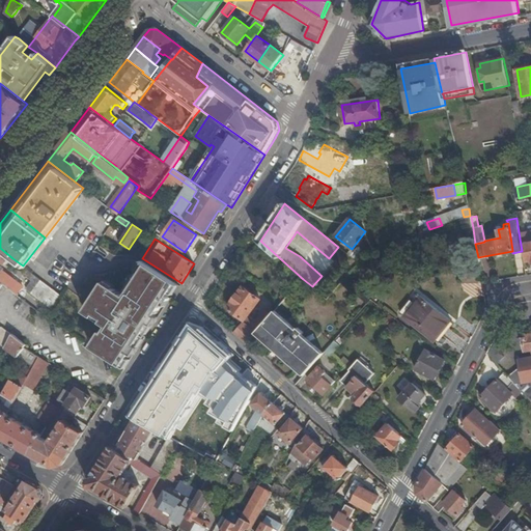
[(458,244),(450,248),(448,241),(436,246),(442,264),(464,257),(458,244)]
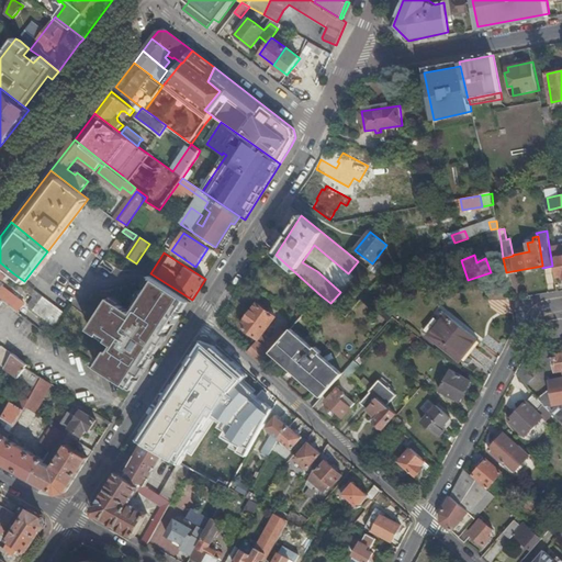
[(24,303),(55,327),(65,313),(29,284),(24,290),(27,293),(21,301),(3,287),(4,285),(0,281),(0,273),(1,274),(9,280),(13,273),(0,262),(0,298),(4,301),(18,312),(24,303)]
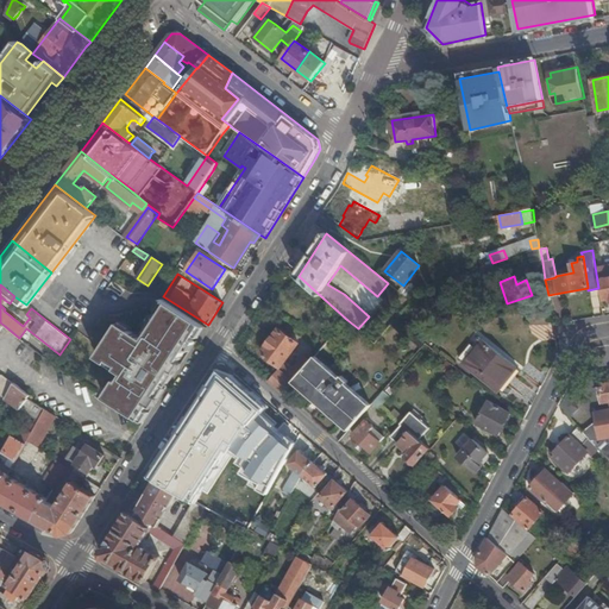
[(31,308),(26,305),(23,302),(18,307),(26,314),(31,308)]
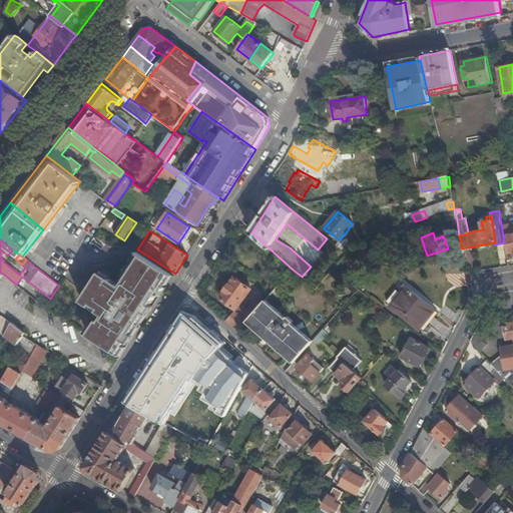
[(236,278),(221,298),(237,310),(251,290),(236,278)]
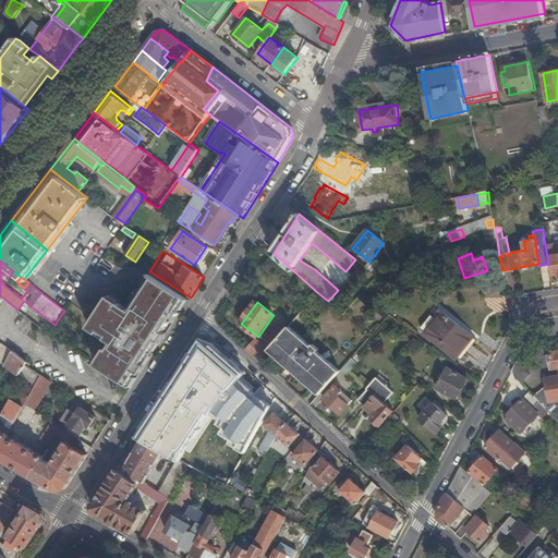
[(443,312),(439,308),(422,329),(426,332),(443,312)]
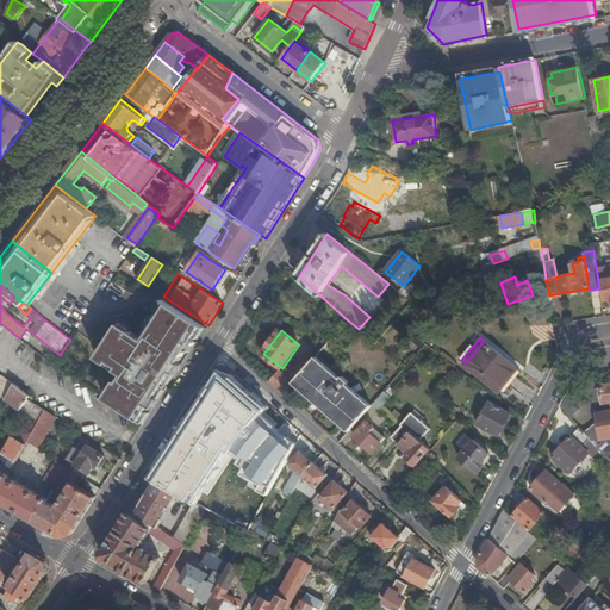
[(499,391),(518,367),(484,341),(466,363),(499,391)]
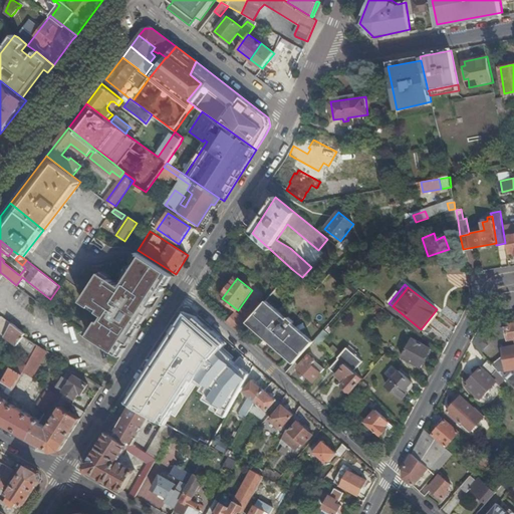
[(112,311),(120,317),(129,305),(131,307),(133,308),(139,299),(123,290),(118,299),(119,300),(112,311)]
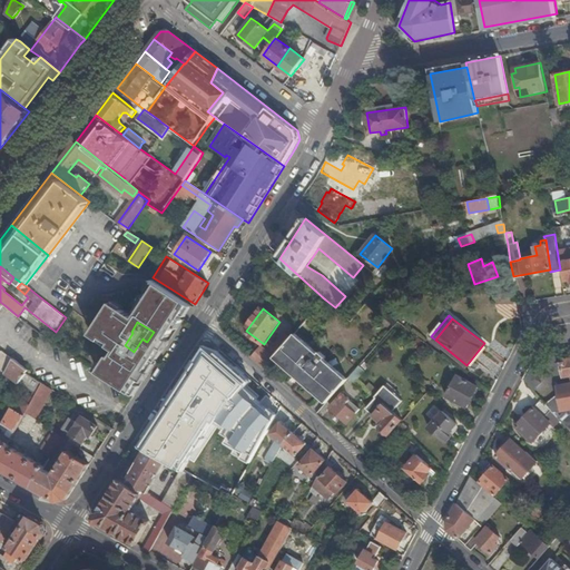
[(314,360),(318,354),(295,333),(291,338),(314,360)]
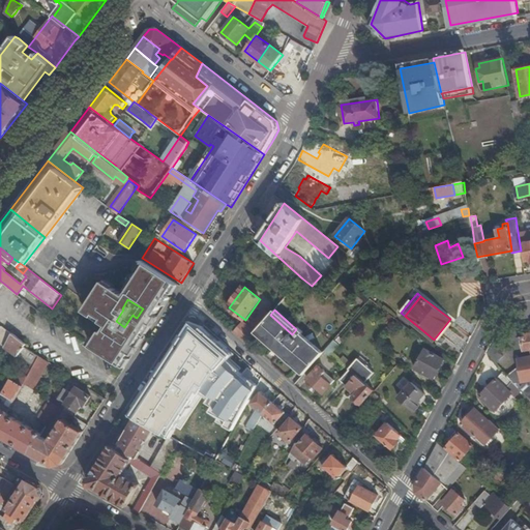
[(244,322),(235,332),(246,342),(258,329),(268,318),(263,313),(251,327),(244,322)]
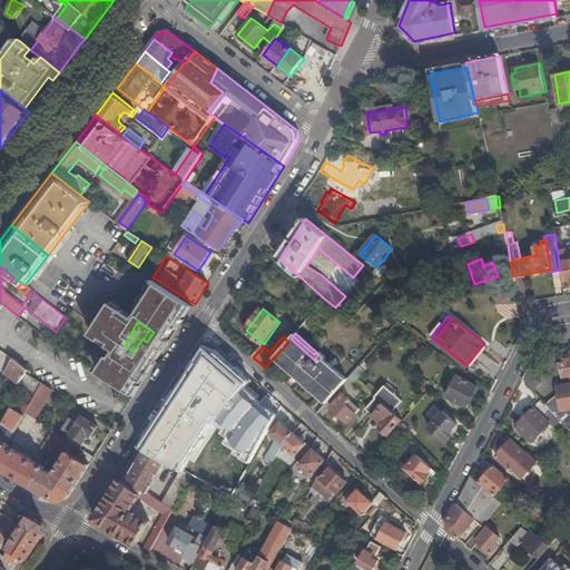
[(143,338),(134,352),(137,353),(145,341),(143,338)]
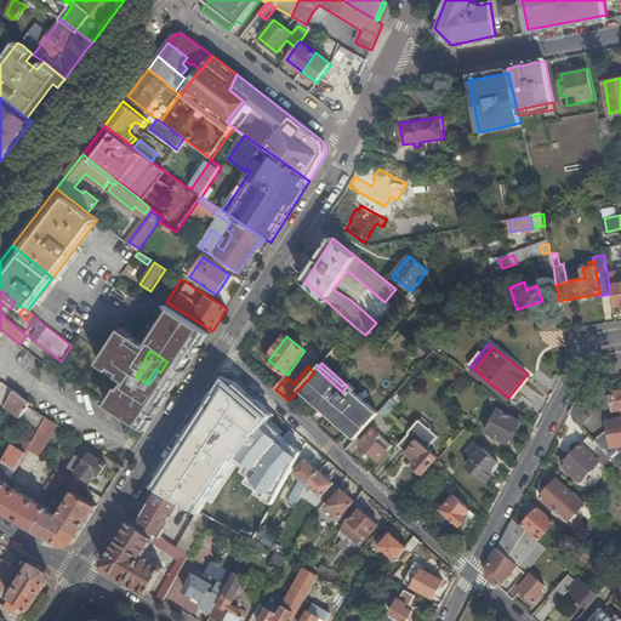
[(359,437),(374,420),(349,398),(354,392),(347,386),(342,392),(317,369),(314,372),(302,386),(359,437)]
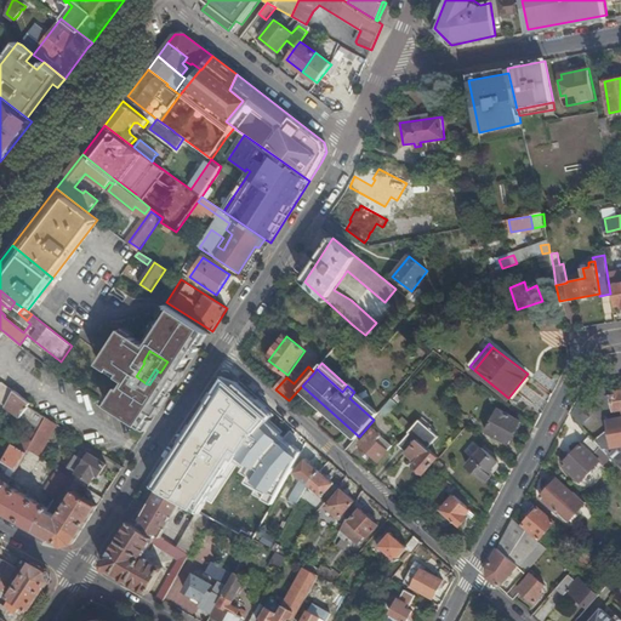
[(95,379),(86,392),(93,397),(114,410),(124,394),(103,381),(102,383),(95,379)]
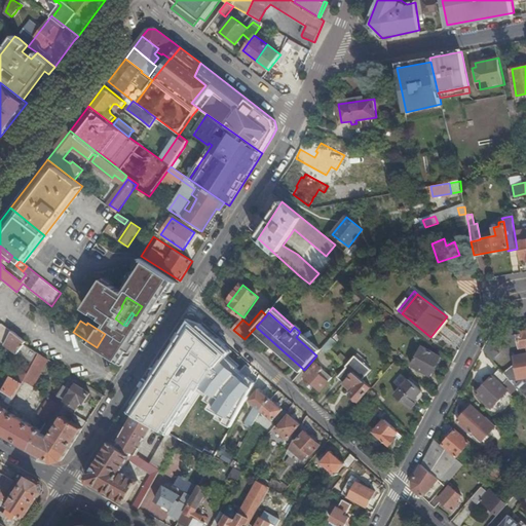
[(135,337),(120,327),(113,338),(123,345),(125,341),(129,343),(135,337)]
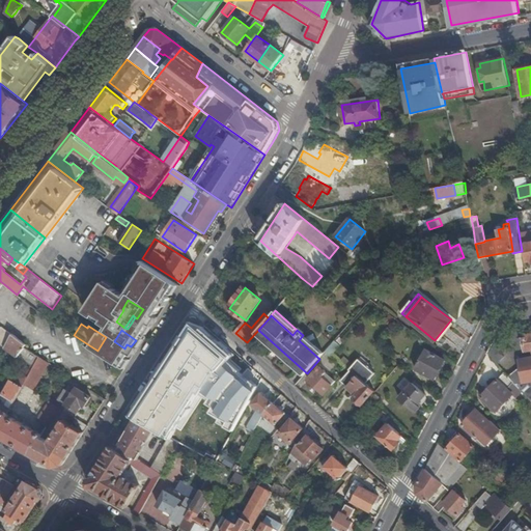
[(530,335),(527,336),(524,334),(522,337),(524,339),(524,341),(524,342),(524,345),(525,345),(526,351),(530,350),(530,335)]
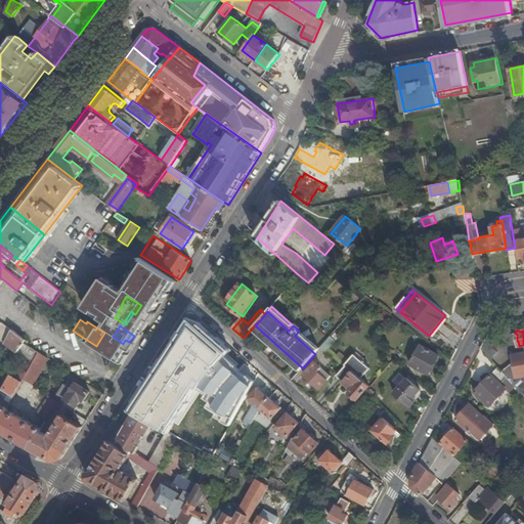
[(25,343),(26,340),(13,331),(8,337),(1,350),(0,348),(0,357),(4,358),(11,346),(10,346),(12,343),(19,348),(17,351),(16,351),(25,357),(31,347),(25,343)]
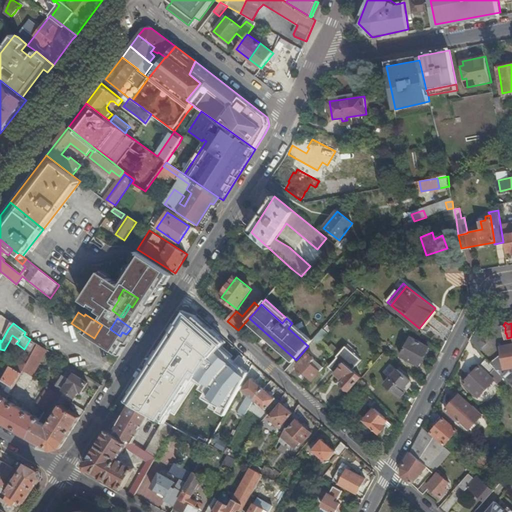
[(308,346),(312,341),(292,323),(288,328),(308,346)]
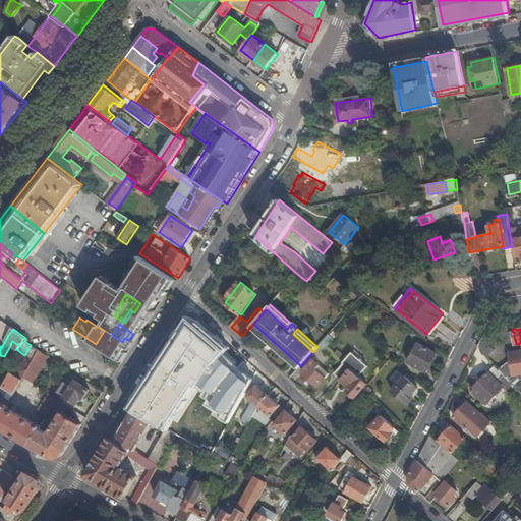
[(334,339),(329,335),(320,345),(325,350),(334,339)]
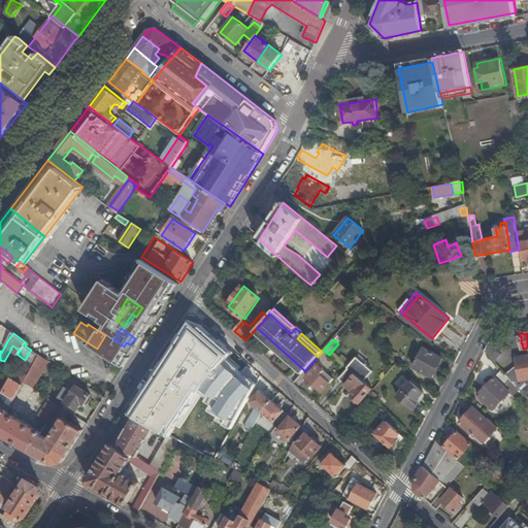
[(490,341),(485,351),(495,361),(501,355),(490,341)]
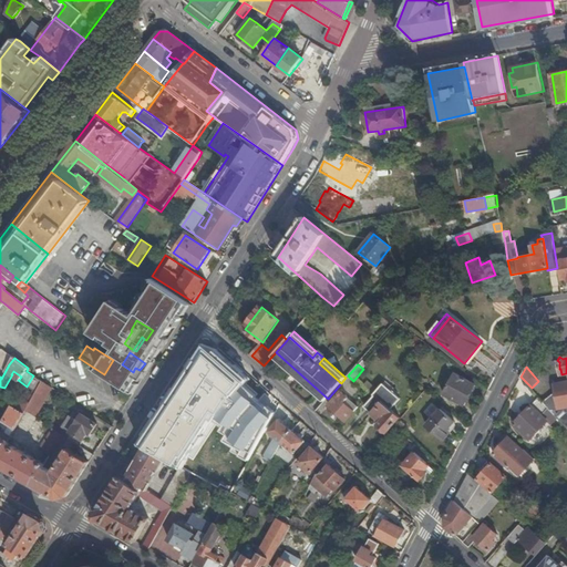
[(11,374),(12,374),(19,380),(21,377),(13,371),(11,374)]
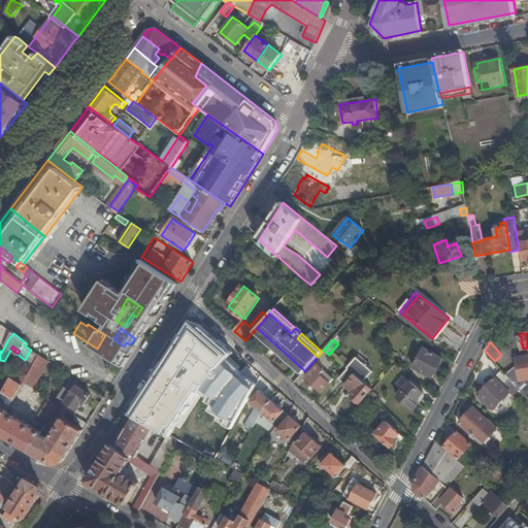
[(183,358),(179,363),(194,371),(197,373),(202,375),(203,371),(196,368),(205,352),(195,347),(194,349),(189,345),(186,352),(184,351),(183,351),(179,356),(180,357),(183,358)]
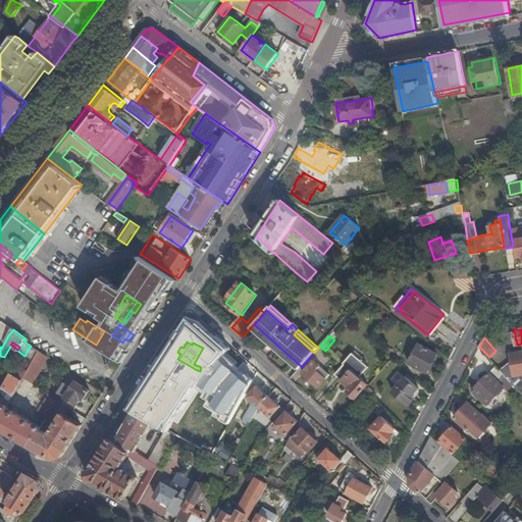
[(419,343),(408,363),(428,373),(438,354),(419,343)]
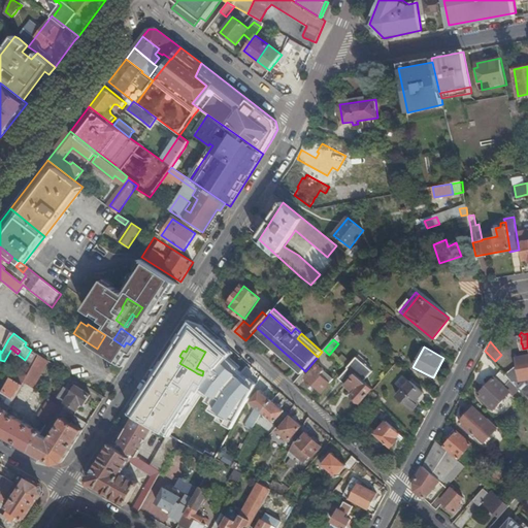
[(39,355),(31,350),(25,360),(13,380),(23,386),(24,383),(39,355)]
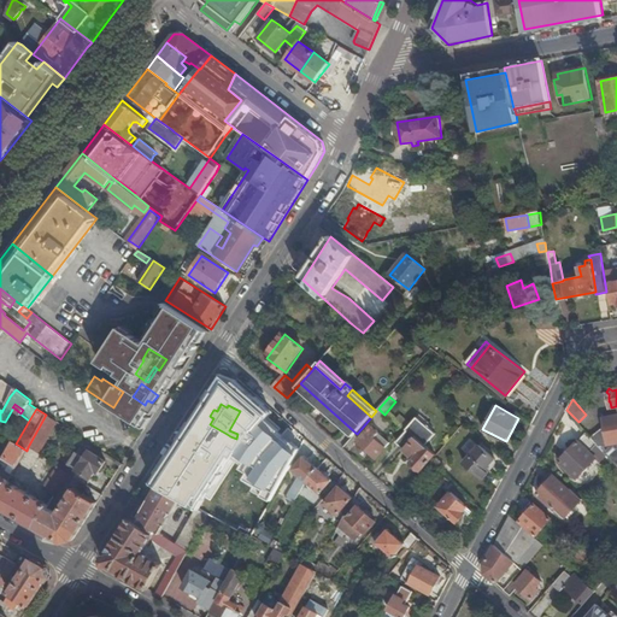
[(398,445),(422,417),(419,413),(406,429),(407,430),(397,444),(398,445)]
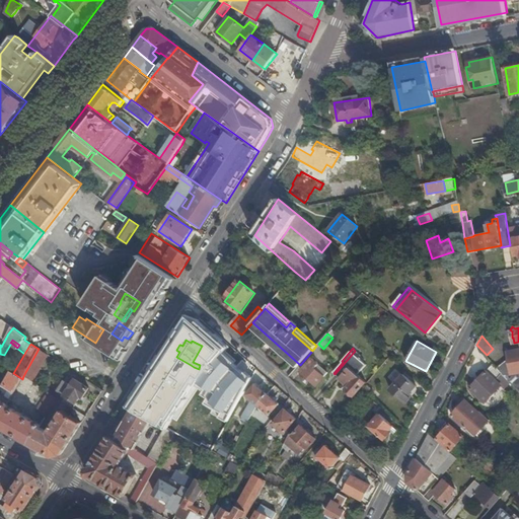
[(47,355),(39,349),(23,376),(32,381),(47,355)]
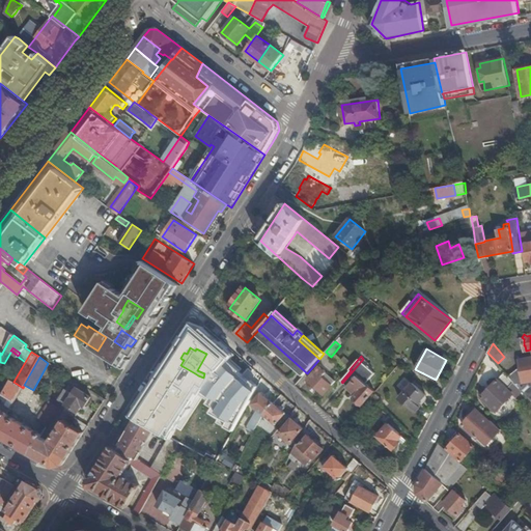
[(126,368),(130,362),(120,357),(118,357),(115,362),(126,368)]
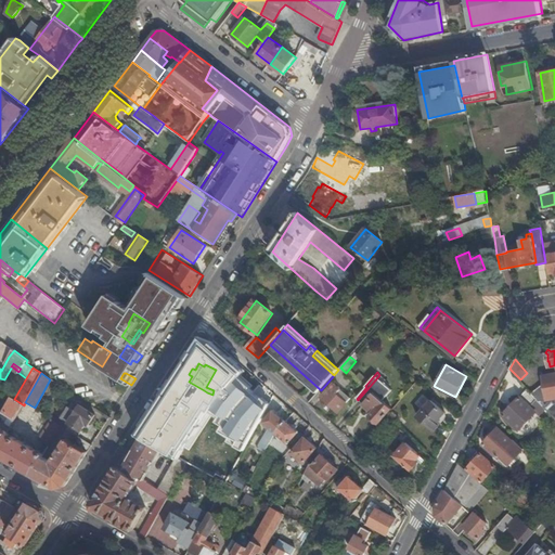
[(554,373),(543,376),(546,400),(554,399),(554,373)]
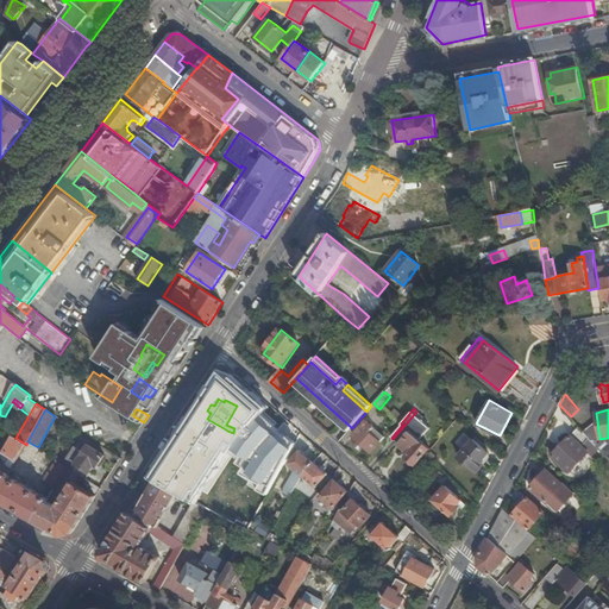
[(424,418),(416,412),(393,439),(409,453),(406,457),(415,465),(429,449),(420,440),(431,428),(421,420),(424,418)]
